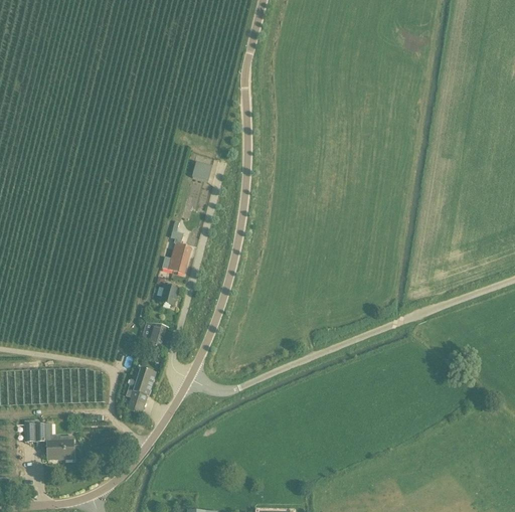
[(208,180),(212,165),(197,161),(193,176),(208,180)]
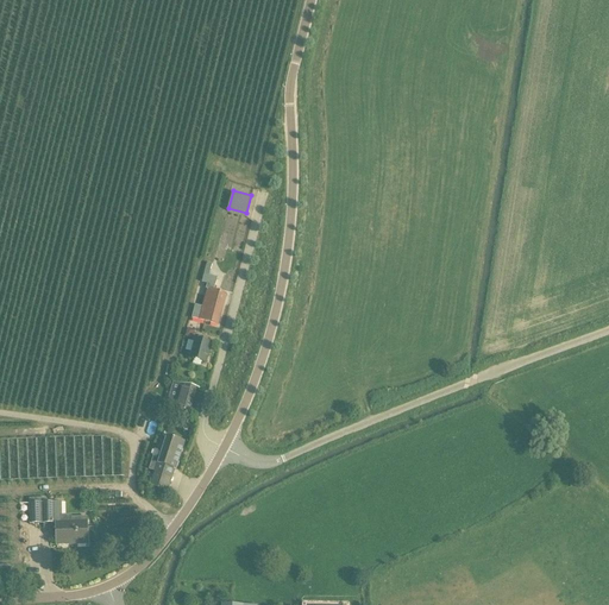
[(202,304),(196,303),(195,302),(192,315),(218,322),(226,291),(213,288),(214,283),(218,275),(208,272),(212,262),(207,260),(205,265),(206,265),(202,279),(207,281),(206,287),(207,287),(202,304)]
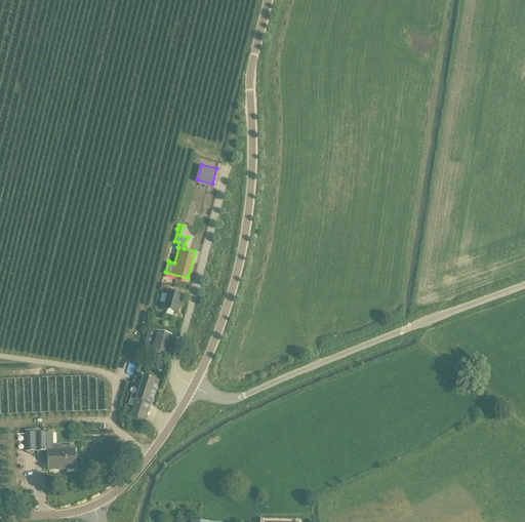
[(167,283),(161,281),(159,288),(166,290),(167,283)]
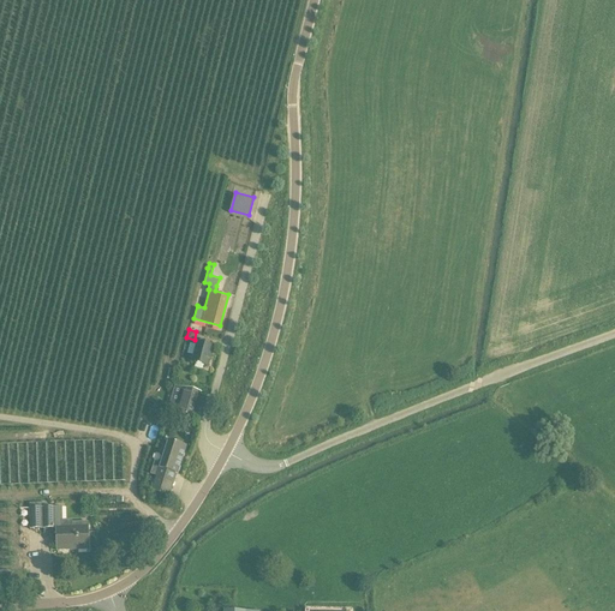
[(208,364),(214,345),(197,340),(191,359),(208,364)]
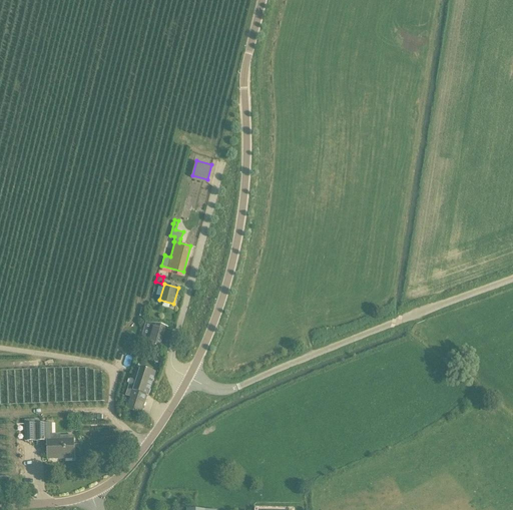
[(146,342),(161,346),(167,326),(151,322),(146,342)]
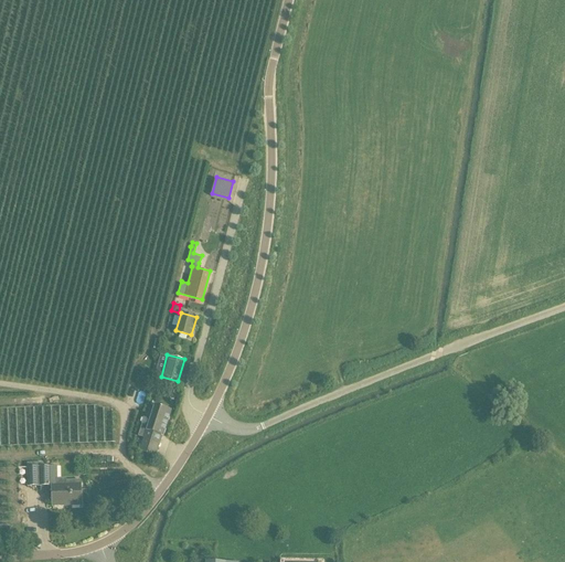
[(139,434),(140,434),(144,435),(139,449),(155,455),(161,434),(162,434),(170,409),(155,404),(148,424),(144,423),(139,434)]
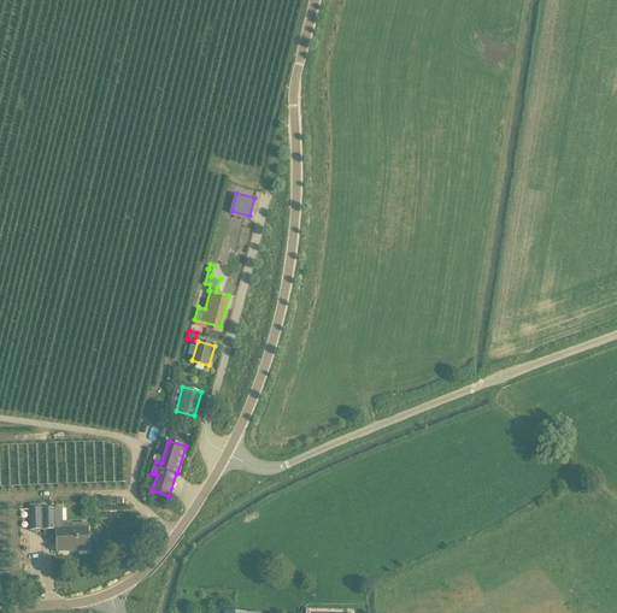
[(30,507),(30,528),(43,528),(54,526),(53,507),(42,507),(30,507)]
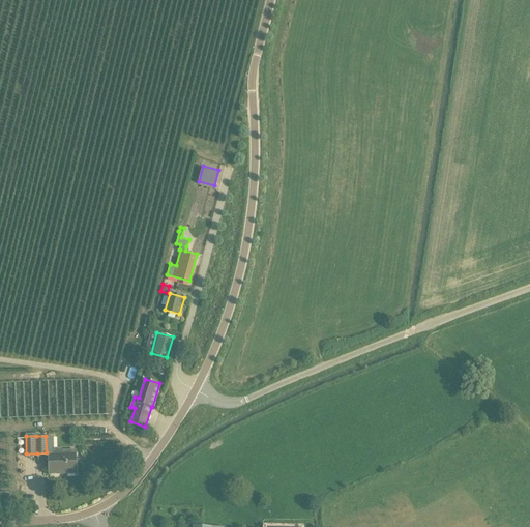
[(53,452),(48,452),(49,472),(76,471),(75,449),(61,449),(61,447),(53,447),(53,452)]
